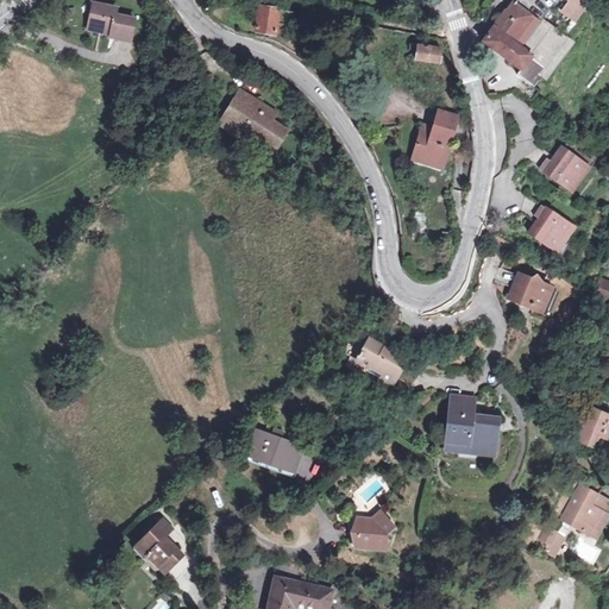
[(513,0),(513,1),(484,42),(521,69),(518,74),(534,87),(541,77),(546,80),(575,43),(544,19),(554,6),(556,7),(560,0),(513,0)]
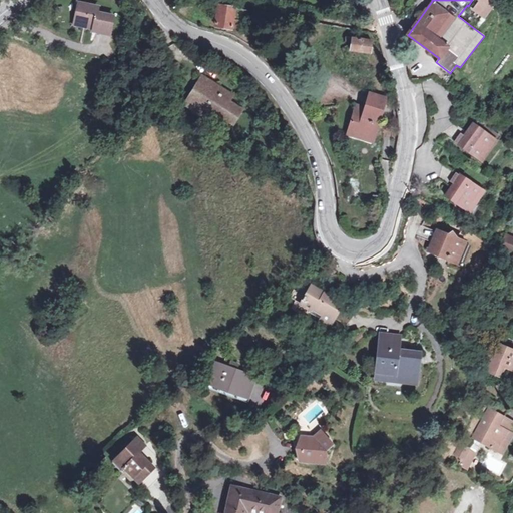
[(477,0),(472,8),(486,18),(499,0),(477,0)]
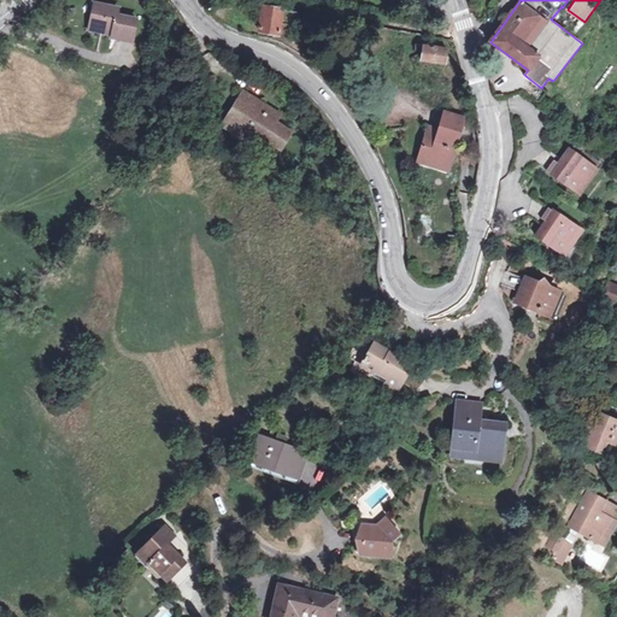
[(278,31),(280,23),(282,9),(262,7),(259,29),(278,31)]
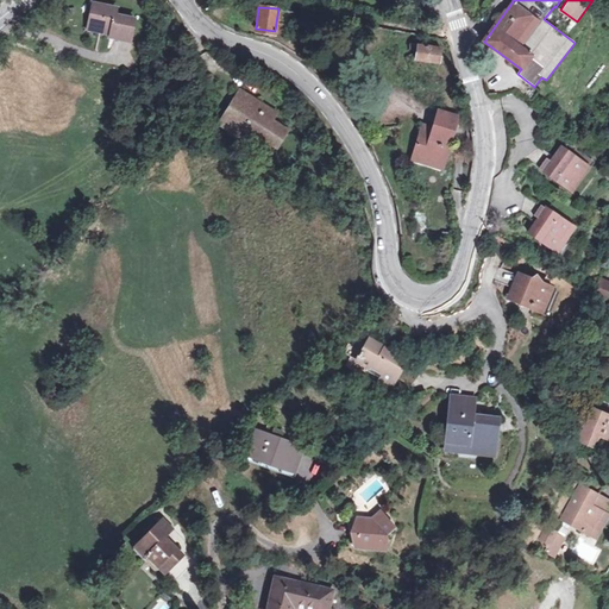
[(129,37),(132,14),(113,11),(111,18),(87,13),(82,35),(105,38),(106,32),(129,37)]
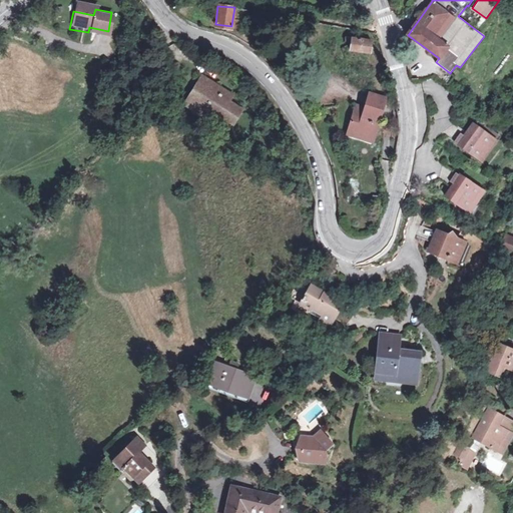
[(232,19),(231,26),(245,28),(246,21),(232,19)]
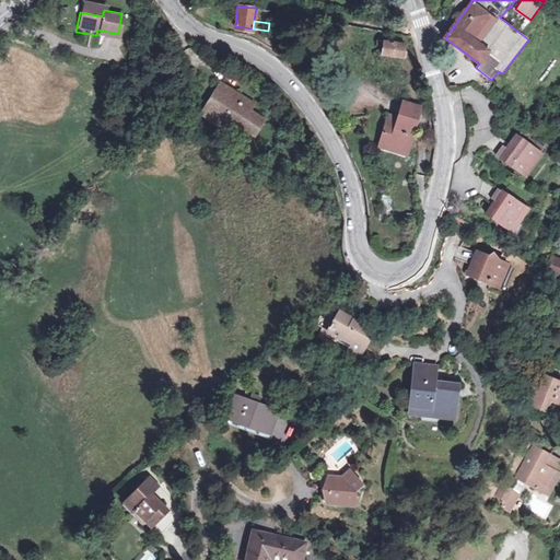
[(404,57),(406,44),(383,41),(381,54),(404,57)]
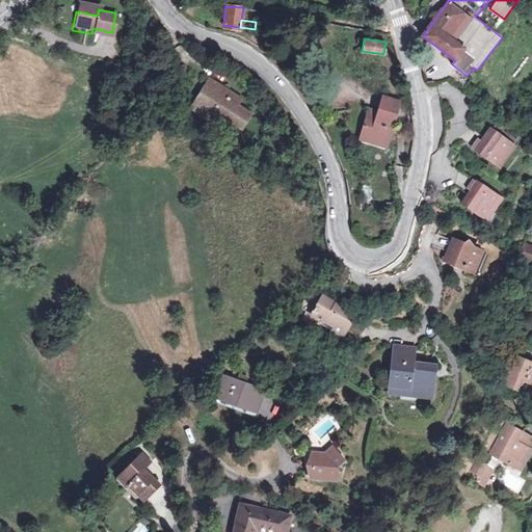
[(211,121),(215,112),(227,121),(228,120),(237,123),(243,112),(234,107),(239,98),(214,82),(208,92),(203,88),(195,100),(201,103),(195,111),(211,121)]
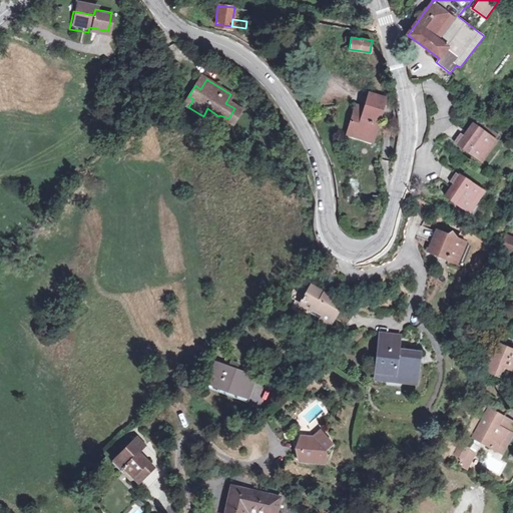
[(372,110),(384,114),(388,97),(377,94),(372,110)]
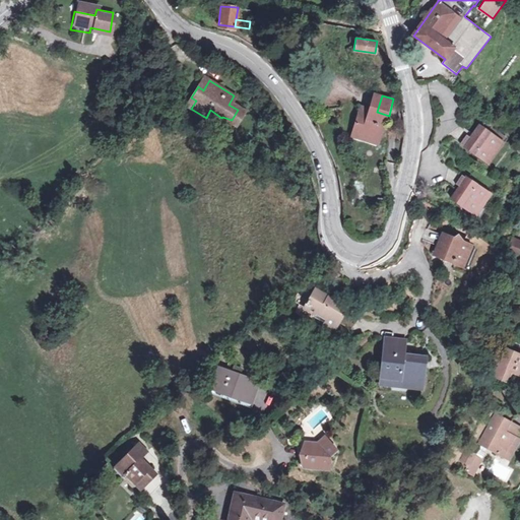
[(389,116),(377,112),(376,114),(363,110),(355,135),(381,143),(389,116)]
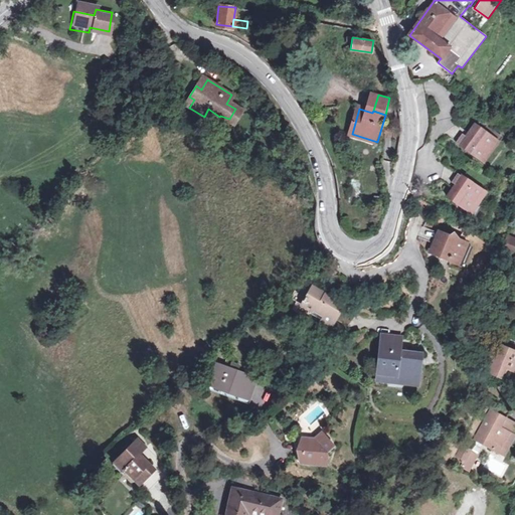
[(494,139),(476,125),(467,137),(461,146),(484,162),(492,150),(488,148),(494,139)]
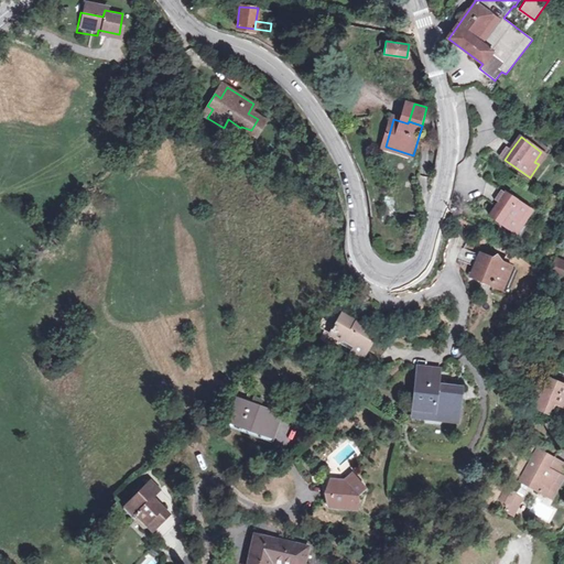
[(505,160),(511,150),(507,147),(499,156),(505,160)]
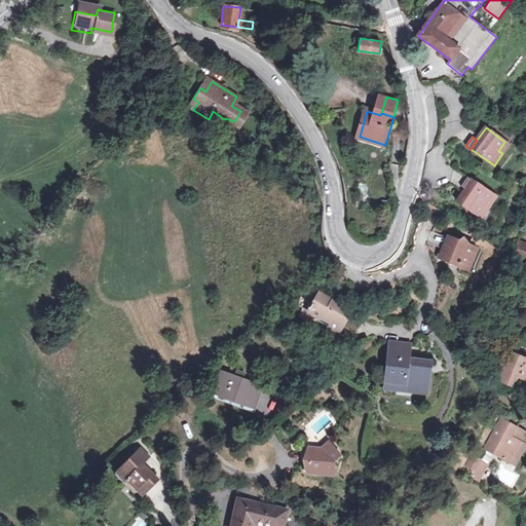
[(504,142),(498,151),(502,153),(509,145),(504,142)]
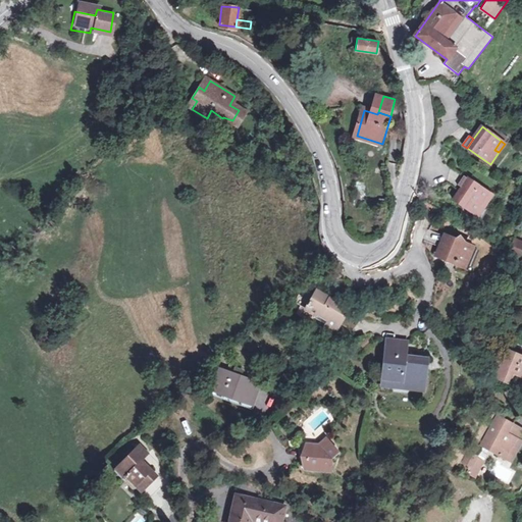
[(458,186),(462,189),(468,179),(464,176),(458,186)]
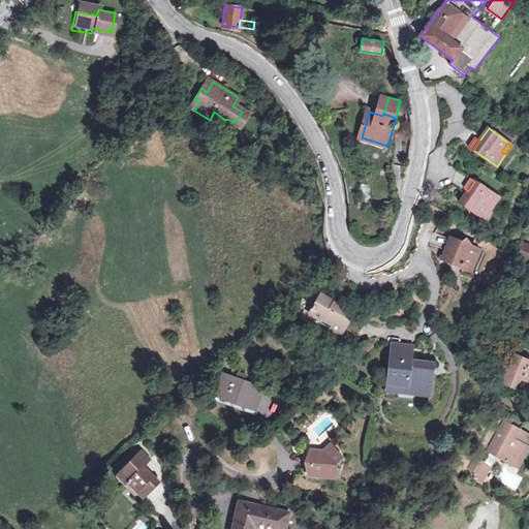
[(490,211),(499,198),(474,182),(468,191),(460,204),(480,217),(486,208),(490,211)]
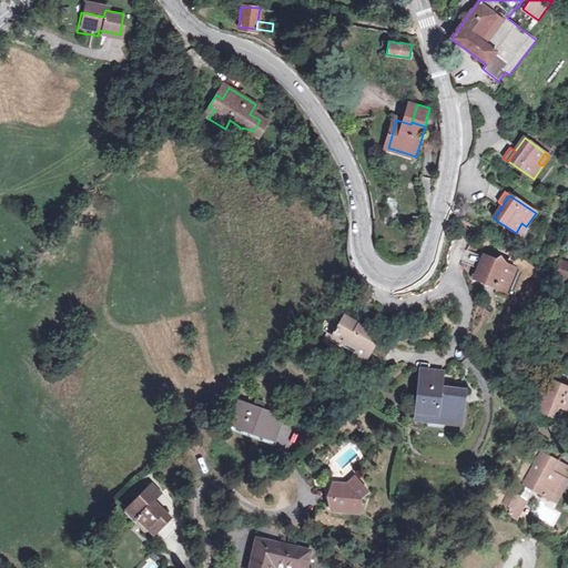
[(521,223),(516,233),(519,236),(526,226),(521,223)]
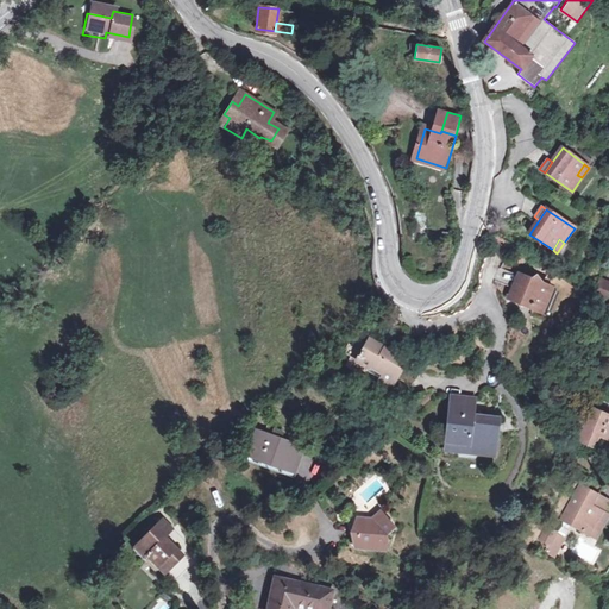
[(608,278),(598,275),(592,290),(606,296),(608,289),(608,278)]
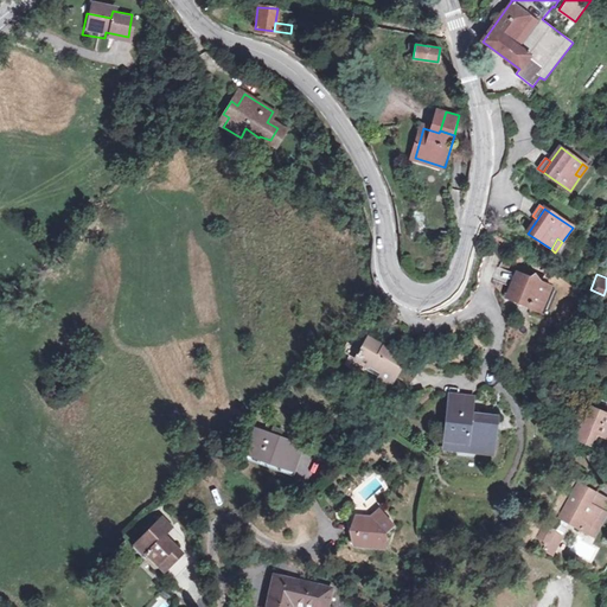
[(519,278),(511,300),(544,314),(555,293),(542,287),(542,281),(532,283),(519,278)]
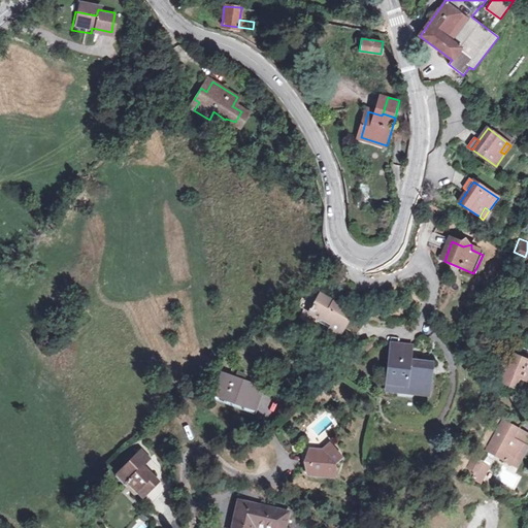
[(415,257),(409,254),(405,261),(410,264),(415,257)]
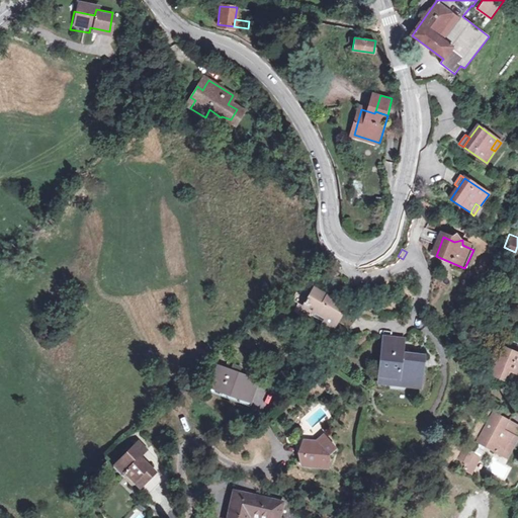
[(317,286),(304,305),(313,311),(311,315),(330,328),(344,307),(317,286)]
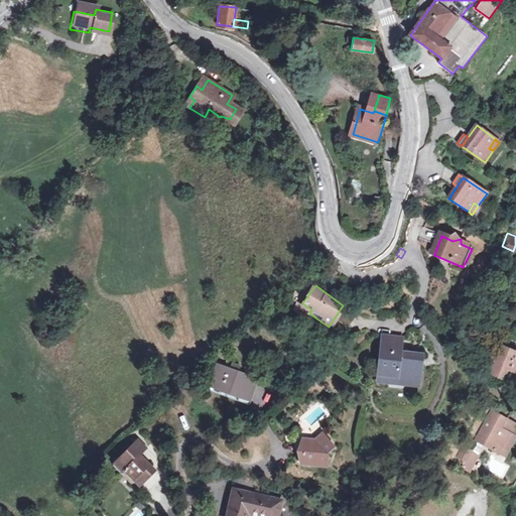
[(402,372),(402,379),(426,381),(428,349),(406,347),(407,332),(386,330),(382,370),(402,372)]
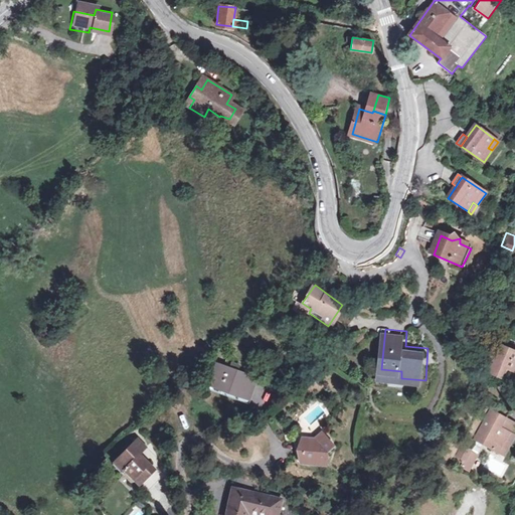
[(497,371),(504,350),(497,347),(489,368),(497,371)]
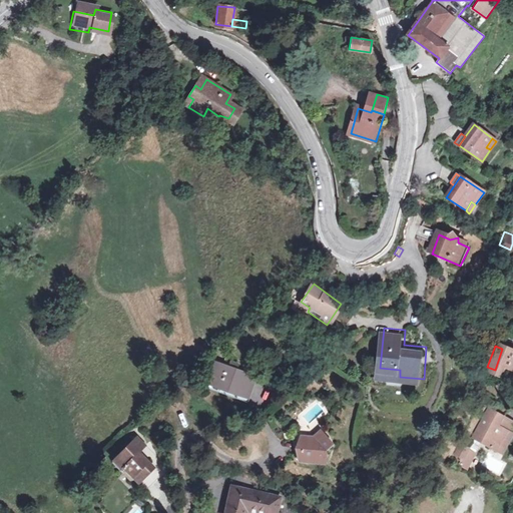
[(495,370),(492,376),(508,381),(511,372),(512,372),(512,353),(502,349),(495,370)]
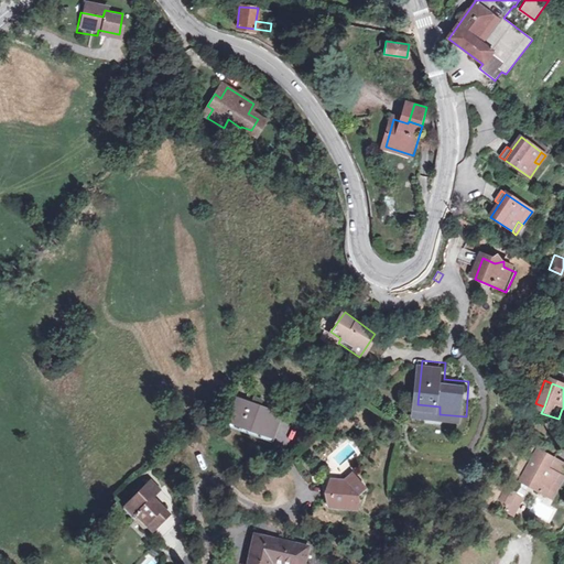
[(258,401),(240,394),(230,422),(273,438),(284,411),(267,404),(269,398),(260,394),(258,401)]
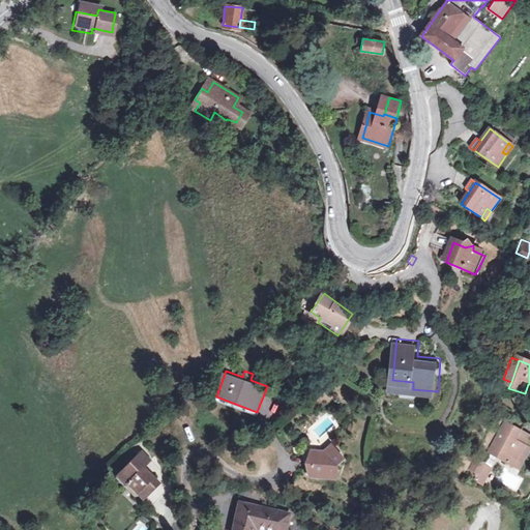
[(413,382),(392,380),(392,387),(413,389),(413,382)]
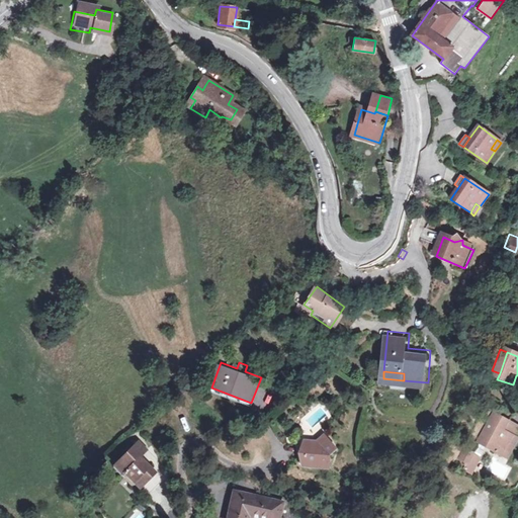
[(495,412),(478,441),(485,445),(504,457),(517,436),(503,428),(508,420),(495,412)]
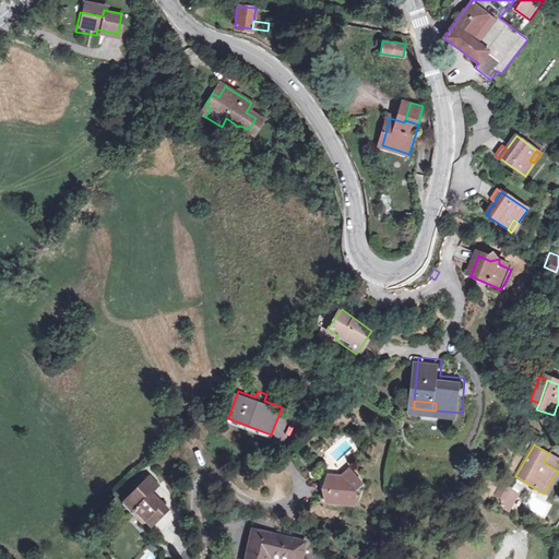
[(558,468),(558,459),(548,453),(543,462),(558,471),(558,468)]
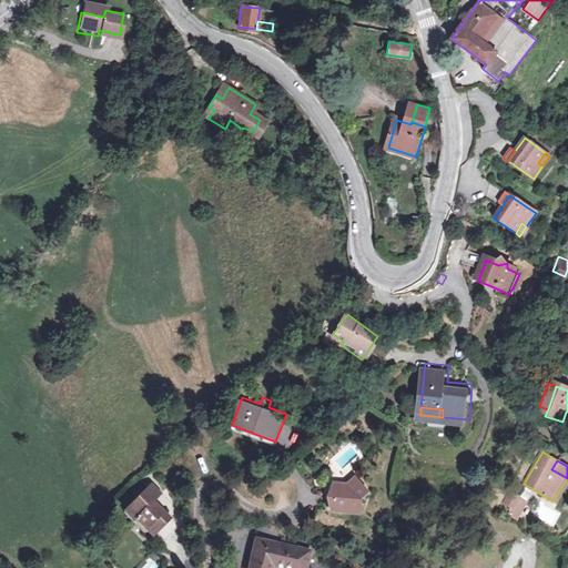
[(312,482),(315,485),(318,485),(322,497),(330,500),(330,507),(346,507),(346,510),(358,510),(359,497),(366,490),(355,478),(348,483),(322,483),(322,476),(314,474),(312,482)]
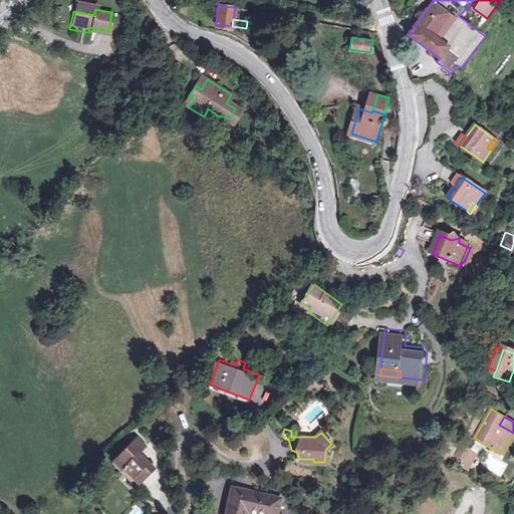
[(481,442),(474,438),(468,449),(475,453),(481,442)]
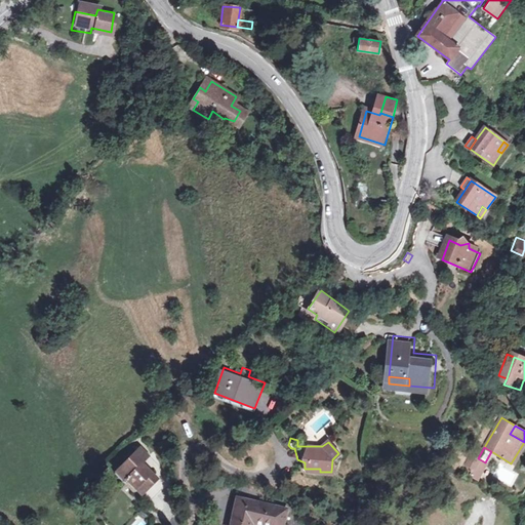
[(116,472),(133,494),(150,480),(145,474),(151,468),(139,453),(116,472)]
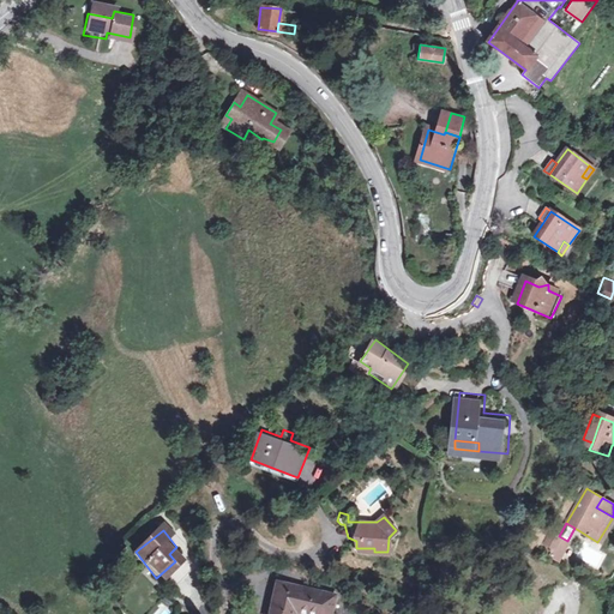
[(561,552),(567,541),(559,536),(549,531),(543,543),(552,547),(561,552)]
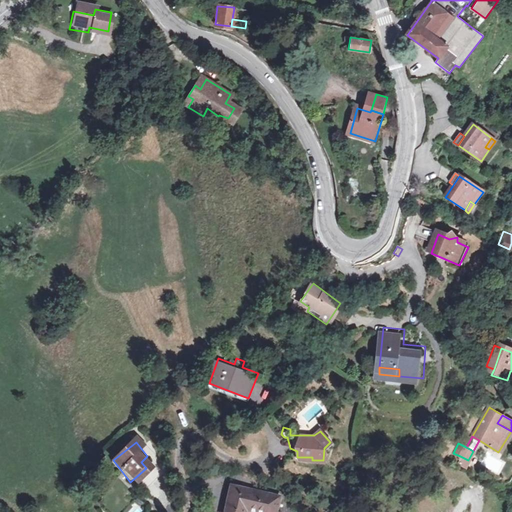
[(464,468),(468,460),(460,456),(456,464),(464,468)]
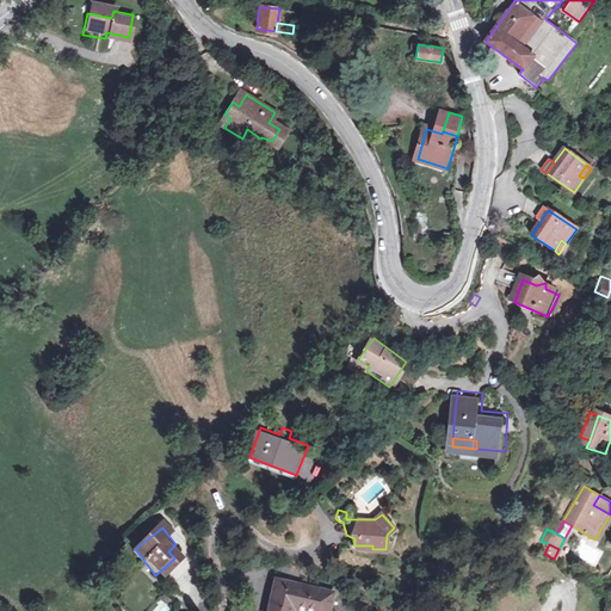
[(277,579),(270,610),(332,610),(335,590),(277,579)]
